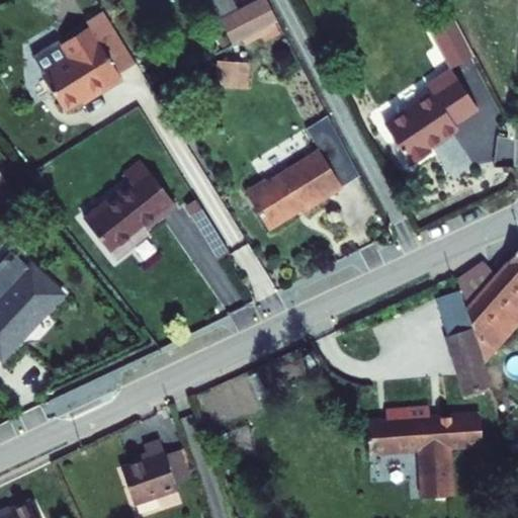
[(148,48),(117,0),(109,0),(100,6),(102,10),(131,59),(148,48)]
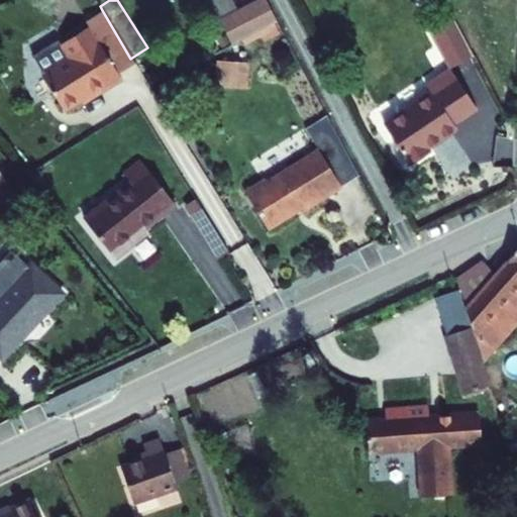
[(213,0),(222,16),(241,6),(237,0),(213,0)]
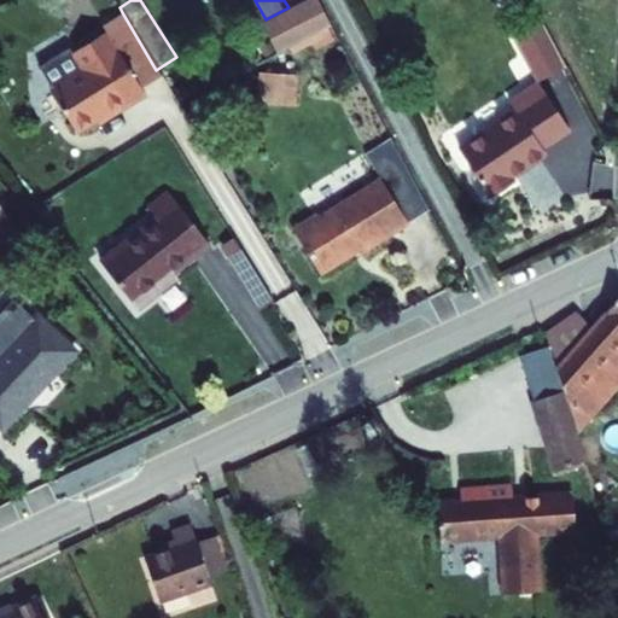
[(313,0),(287,13),(303,44),(351,18),(342,0),(313,0)]
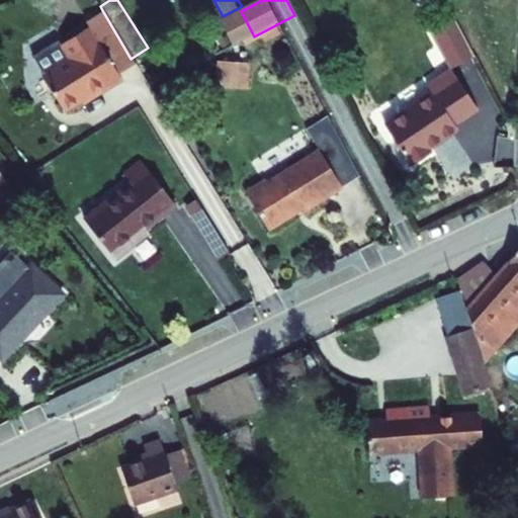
[(133,63),(102,10),(72,27),(69,21),(44,36),(77,95),(133,63)]
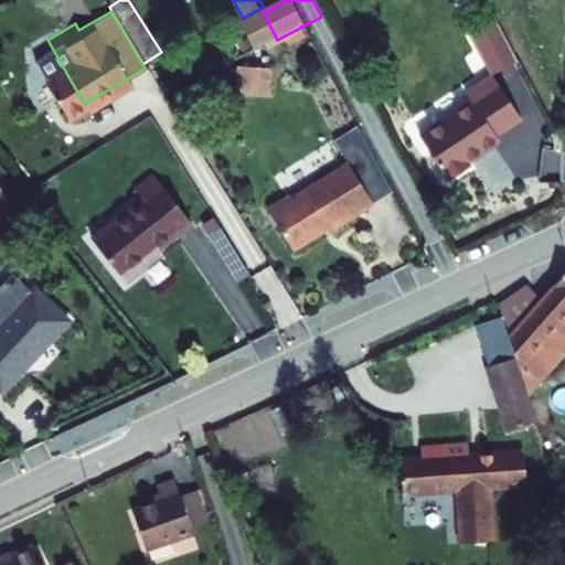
[(509,12),(488,22),(512,66),(532,56),(526,45),(509,12)]
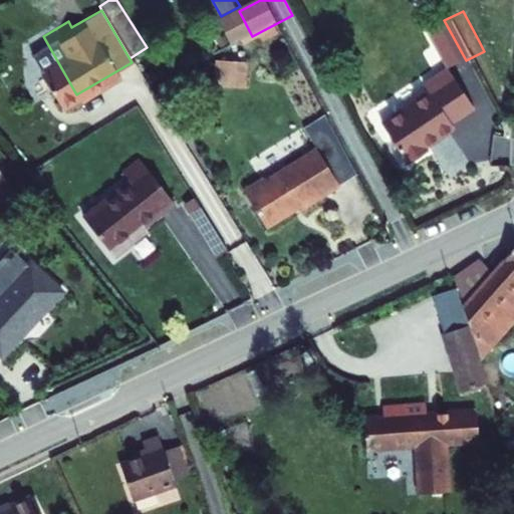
[(217,84),(250,83),(249,57),(216,58),(217,84)]
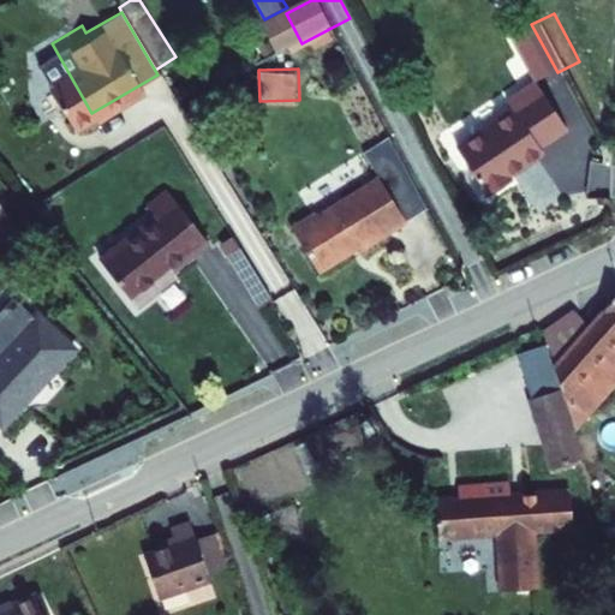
[(530,105),(471,138),(501,192),(526,179),(523,173),(561,150),(559,144),(587,127),(557,72),(524,93),(530,105)]
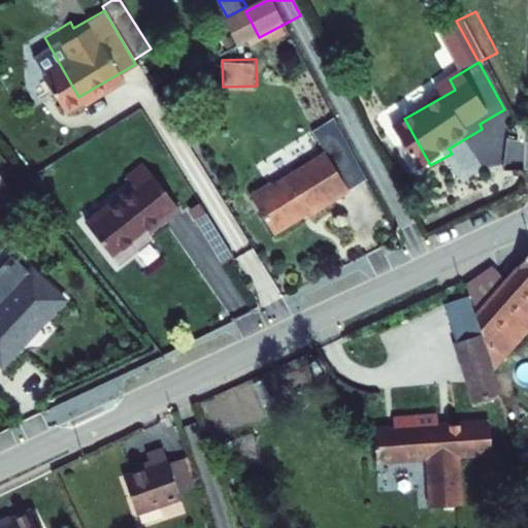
[(392,126),(446,91),(437,77),(384,112),(392,126)]
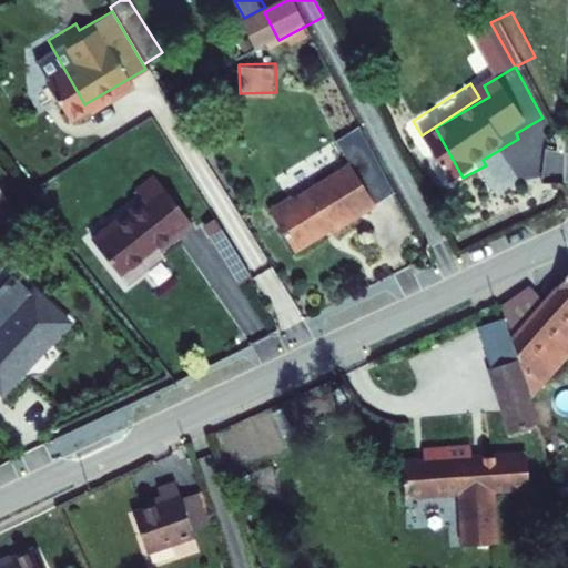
[(545,176),(560,179),(565,153),(549,151),(545,176)]
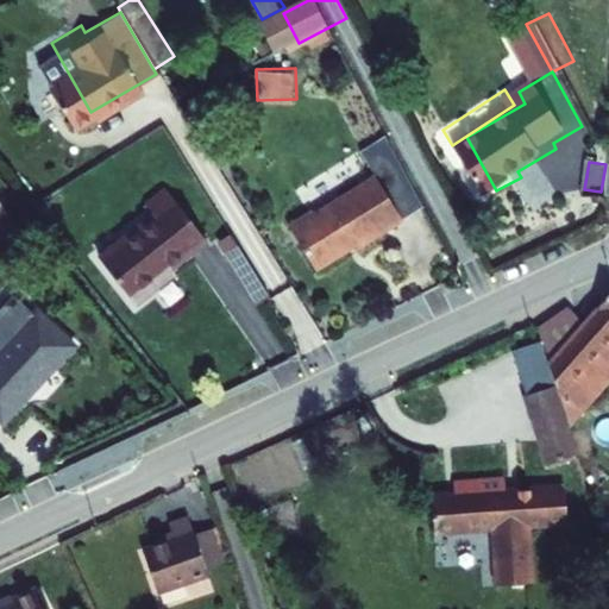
[(326,199),(302,214),(332,262),(372,238),(376,243),(420,215),(391,167),(331,205),(326,199)]
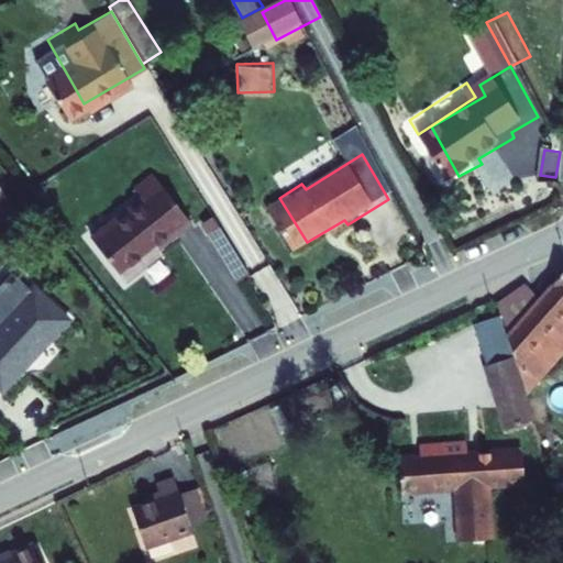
[(164,187),(112,227),(144,269),(169,250),(164,245),(210,210),(173,163),(156,175),(164,187)]
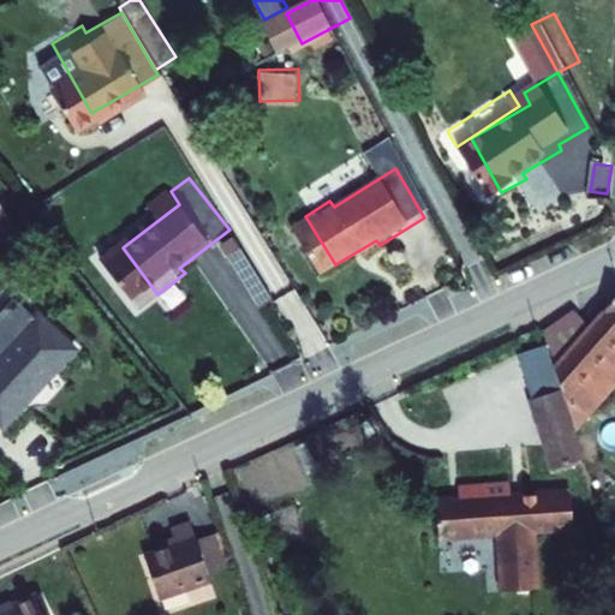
[(583,290),(553,309),(566,342),(596,317),(583,290)]
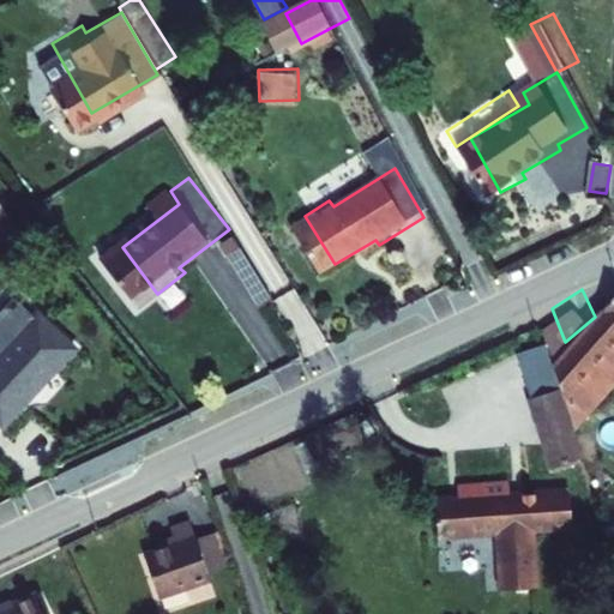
[(37,312),(34,315),(12,296),(0,309),(0,425),(5,429),(79,349),(37,312)]
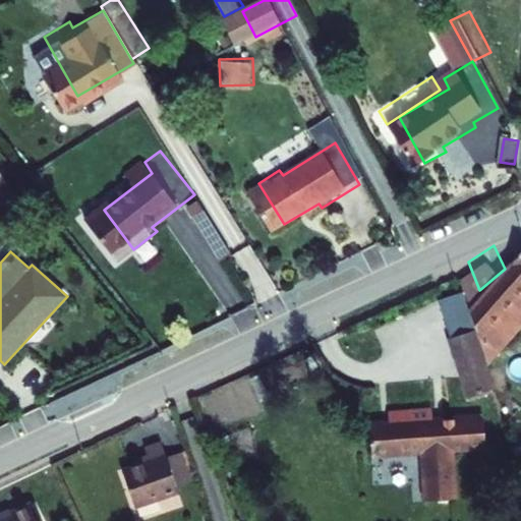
[(520,253),(505,269),(479,290),(477,292),(478,293),(483,310),(489,330),(494,342),(520,317),(520,253)]
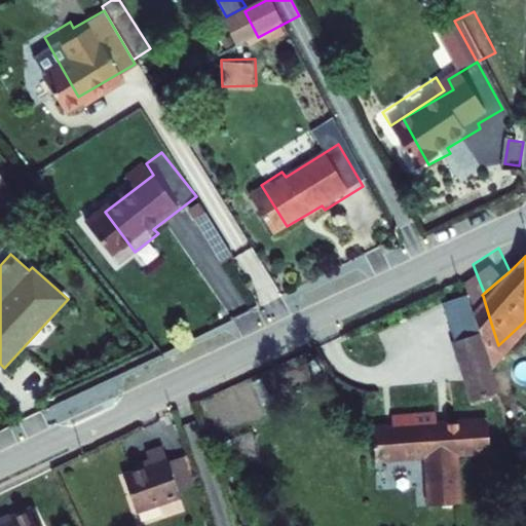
[(508,374),(500,352),(498,345),(494,333),(488,313),(462,323),(482,382),(508,374)]
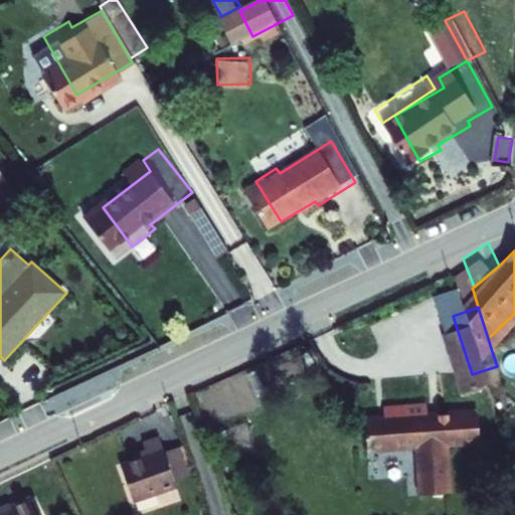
[(395,406),(371,407),(374,438),(423,433),(426,481),(456,480),(453,431),(488,426),(485,396),(439,402),(438,388),(394,392),(395,406)]
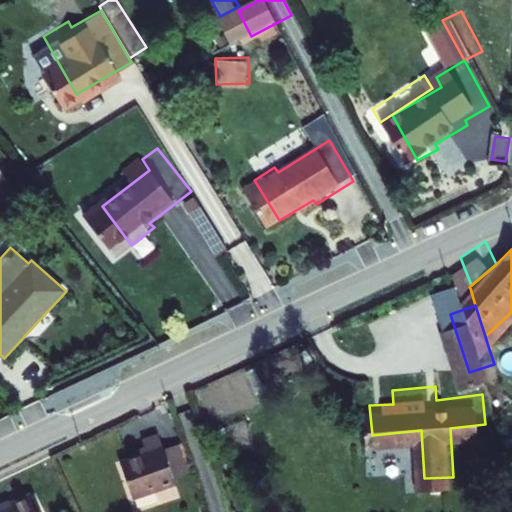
[(149,453),(120,462),(134,501),(177,484),(164,448),(159,435),(145,441),(149,453)]
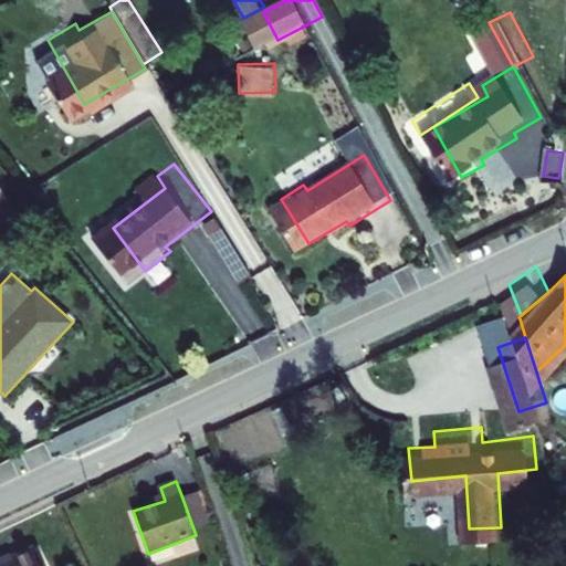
[(196,535),(212,530),(200,490),(181,495),(196,535)]
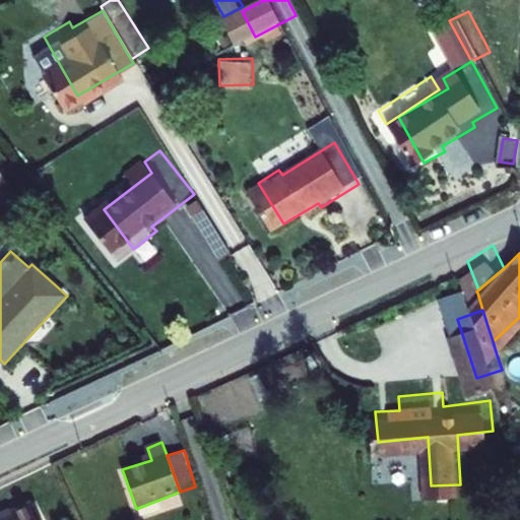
[(40,519),(29,500),(0,513),(0,519),(40,519)]
